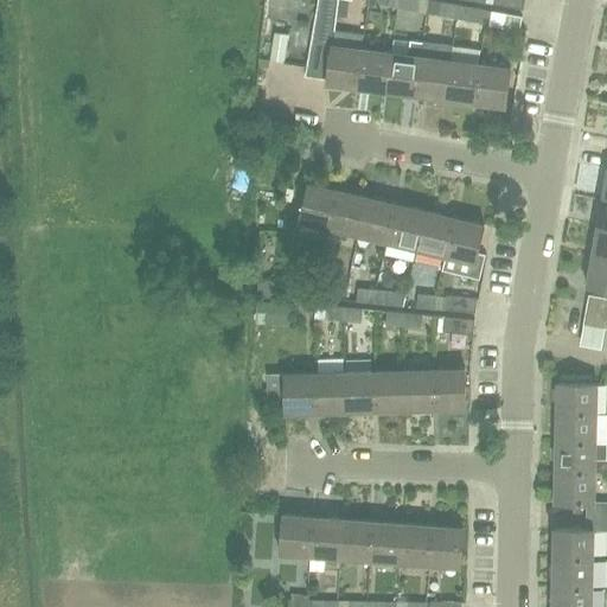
[(315,0),(306,77),(328,81),(327,85),(358,89),(363,48),(336,44),(340,0),(315,0)]
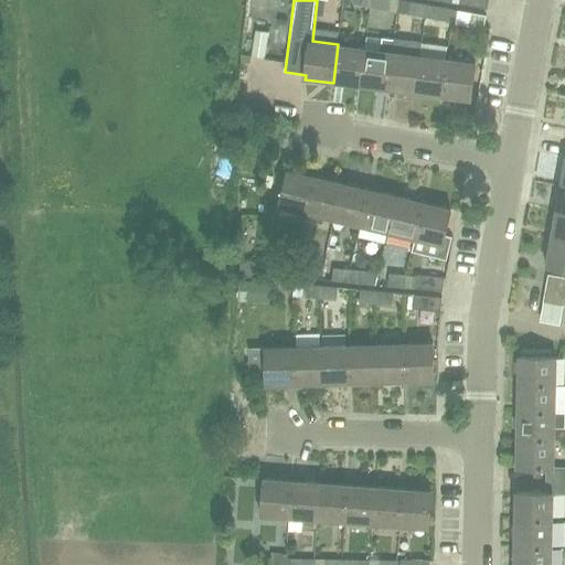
[(372,0),(371,6),(371,9),(398,13),(400,0),(372,0)]
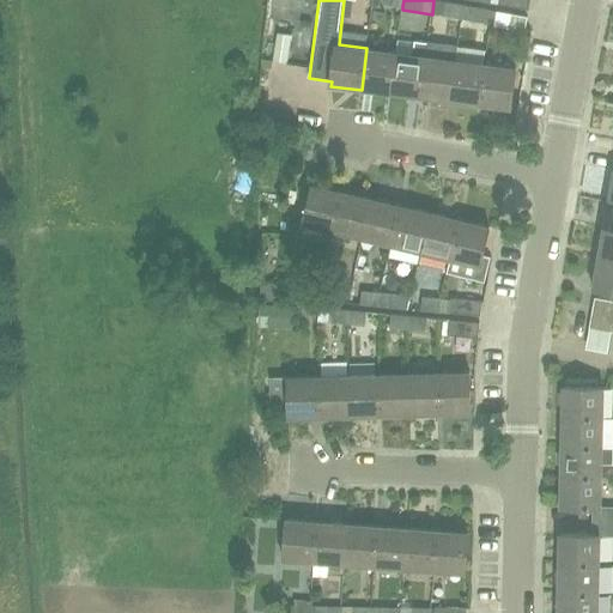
[(445,1),(438,0),(434,0),(432,14),(462,19),(465,5),(445,1)]
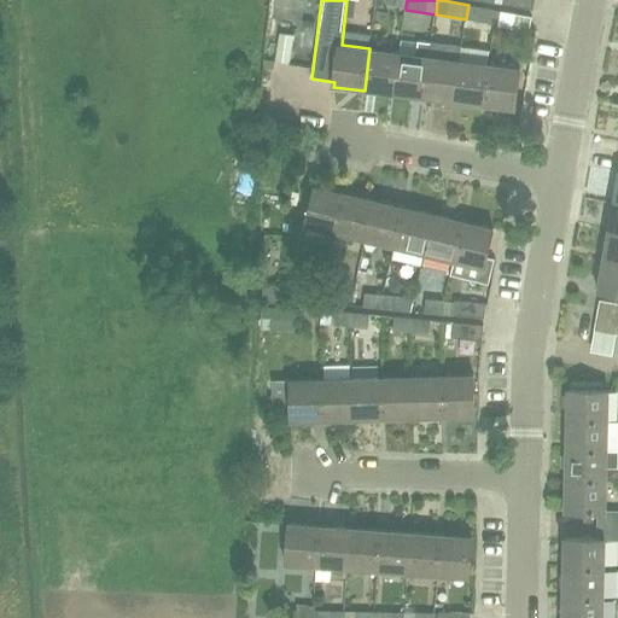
[(485,7),(468,5),(466,19),(483,23),(485,7)]
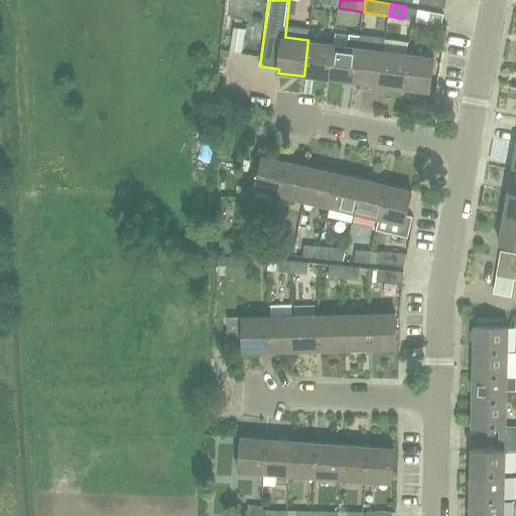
[(442,26),(444,14),(418,9),(416,22),(442,26)]
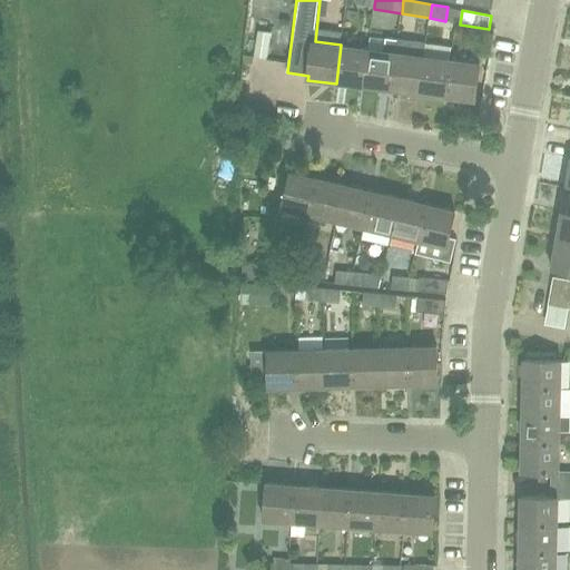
[(267,33),(264,62),(278,64),(282,35),(267,33)]
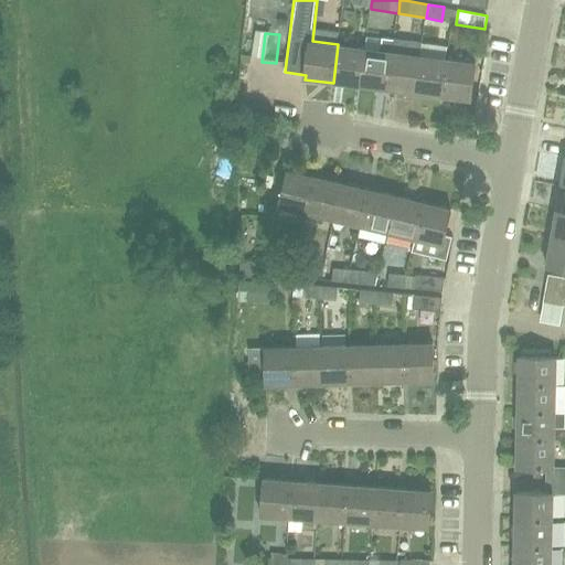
[(333,83),(361,86),(365,48),(338,44),(333,83)]
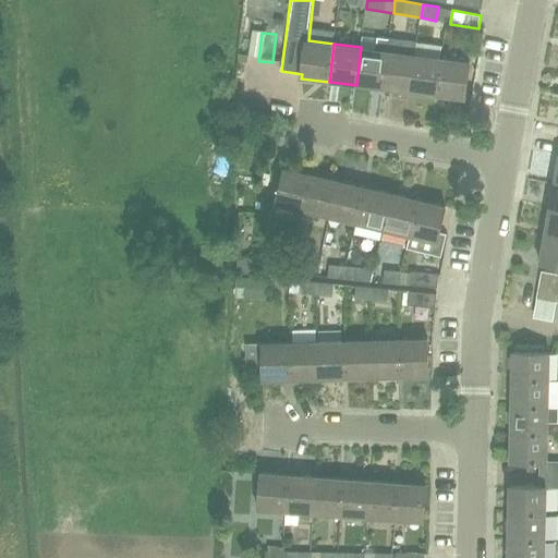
[(356,85),(384,88),(389,50),(361,47),(356,85)]
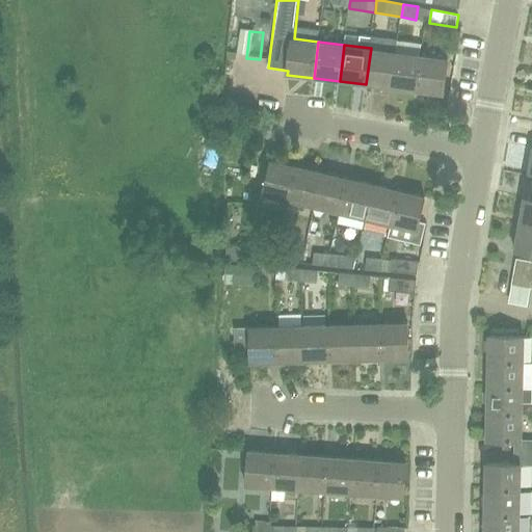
[(397,52),(371,48),(366,84),(392,88),(397,52)]
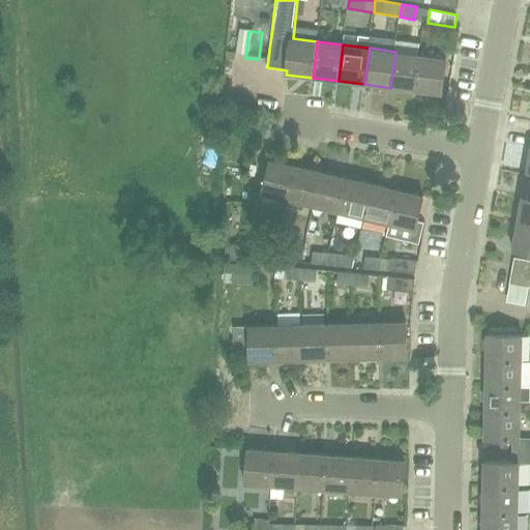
[(390,88),(416,91),(421,55),(395,52),(390,88)]
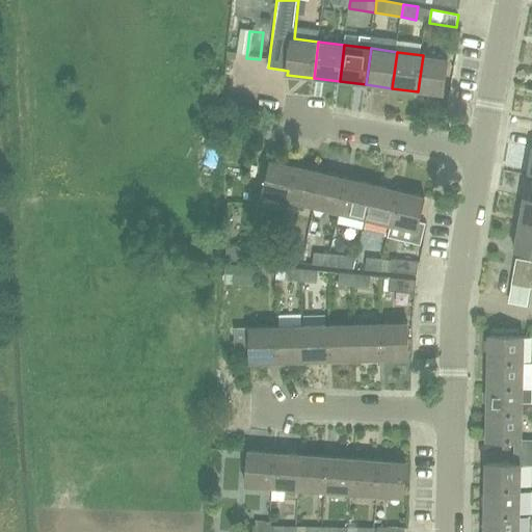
[(450,58),(423,55),(418,91),(445,95),(450,58)]
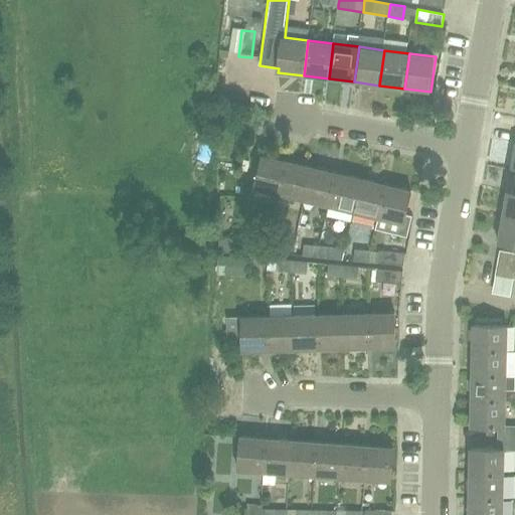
[(282,194),(290,160),(265,154),(256,188),(282,194)]
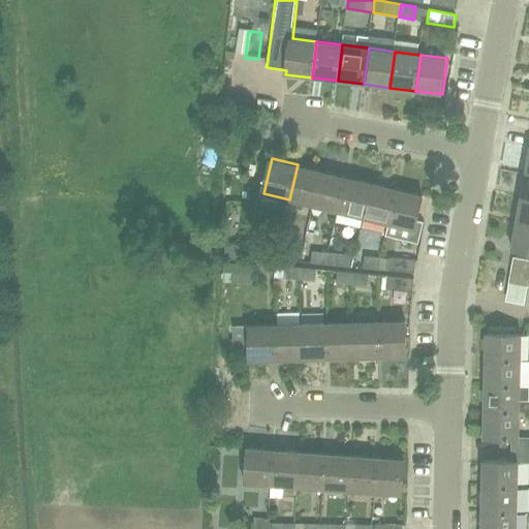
[(322,170),(298,164),(289,199),(314,206),(322,170)]
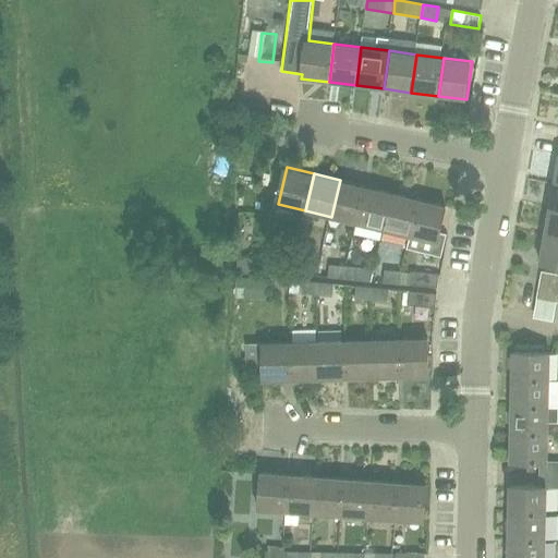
[(367,186),(340,180),(331,217),(358,223),(367,186)]
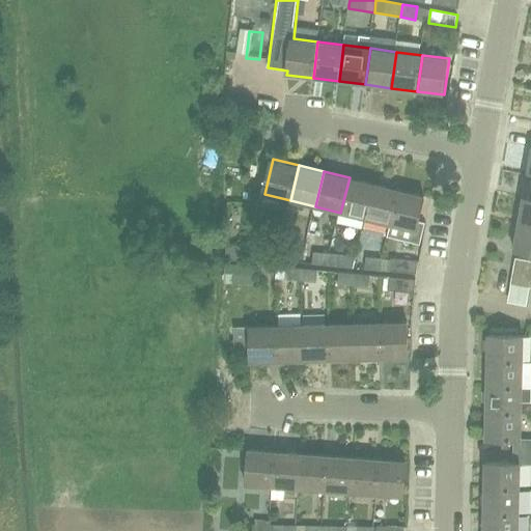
[(374,184),(350,177),(340,213),(366,219),(374,184)]
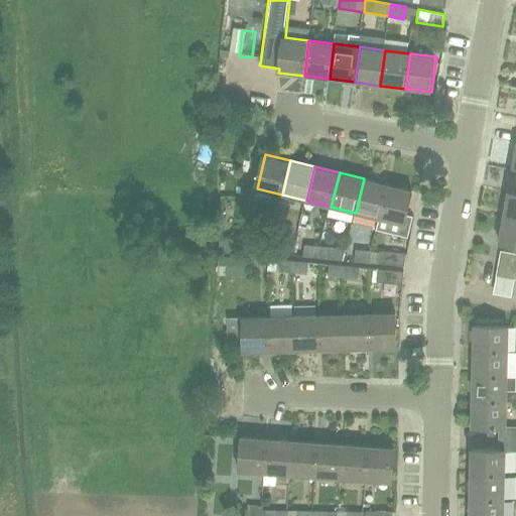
[(388,184),(364,178),(356,213),(380,219),(388,184)]
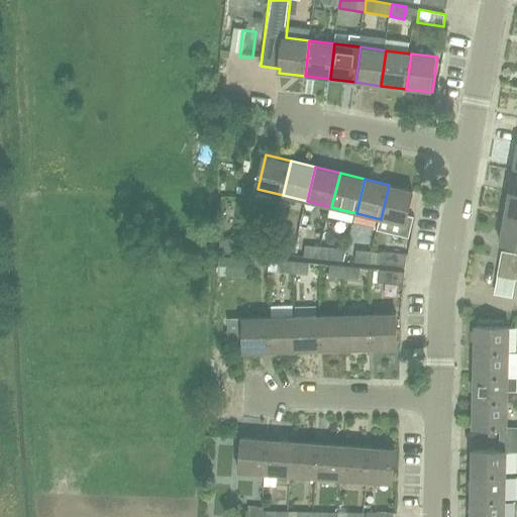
[(414,191),(389,185),(381,219),(406,225),(414,191)]
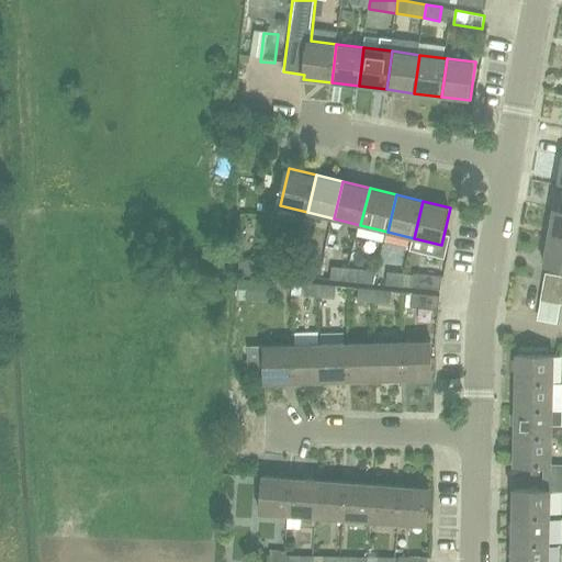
[(561,213),(555,213),(551,239),(561,240),(561,213)]
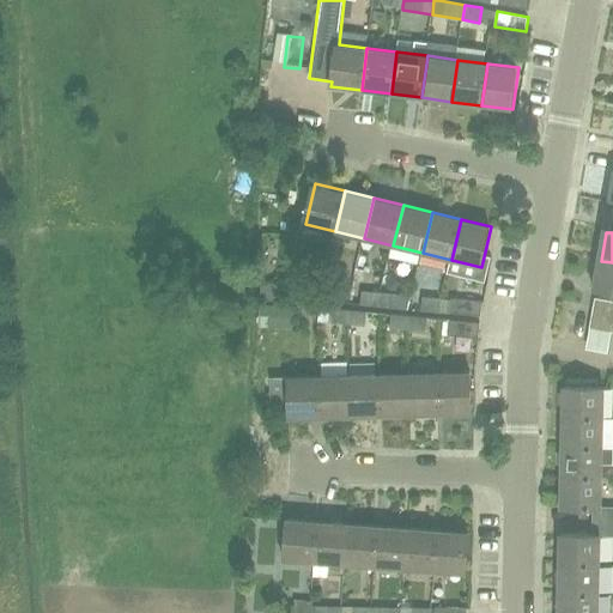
[(612,293),(612,262),(601,261),(595,291),(612,293)]
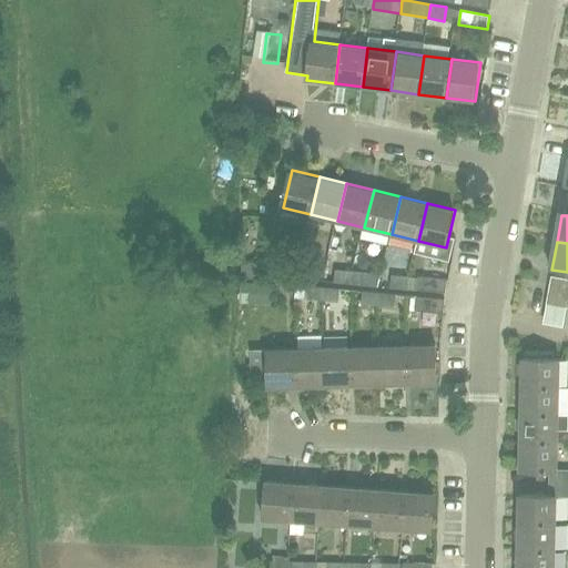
[(273,279),(286,281),(286,279),(296,280),(298,266),(298,265),(295,264),(296,267),(287,266),(287,264),(271,263),(269,277),(273,279)]
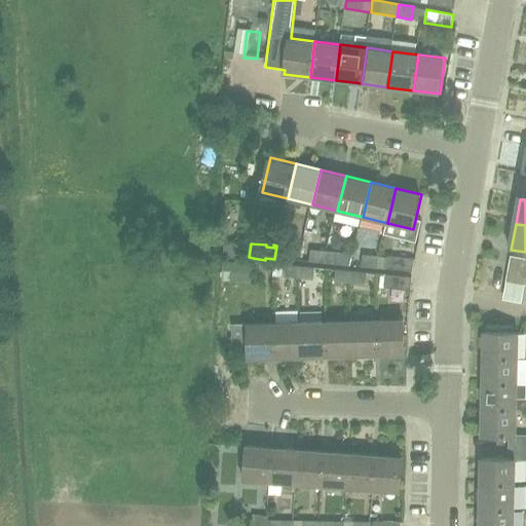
[(276,247),(274,259),(289,259),(290,247),(276,246),(276,247)]
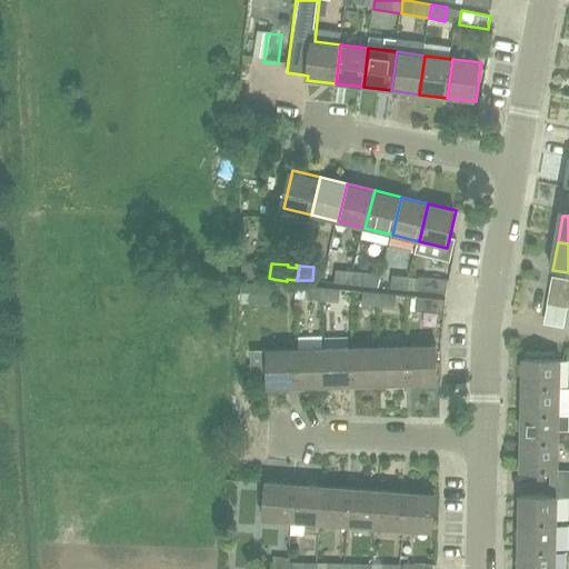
[(353,285),(355,271),(350,270),(350,268),(336,267),(335,282),(353,285)]
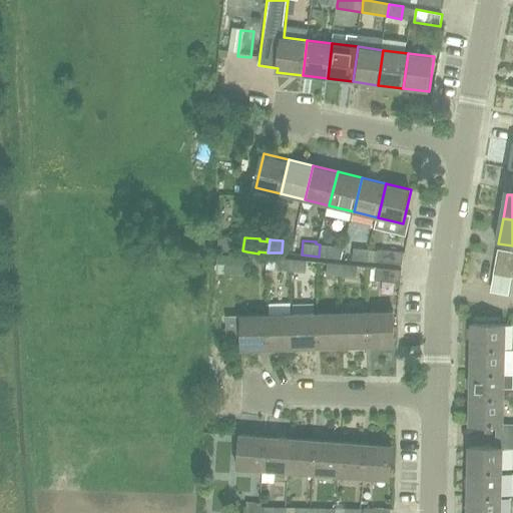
[(333,245),(320,244),(319,257),(332,258),(333,245)]
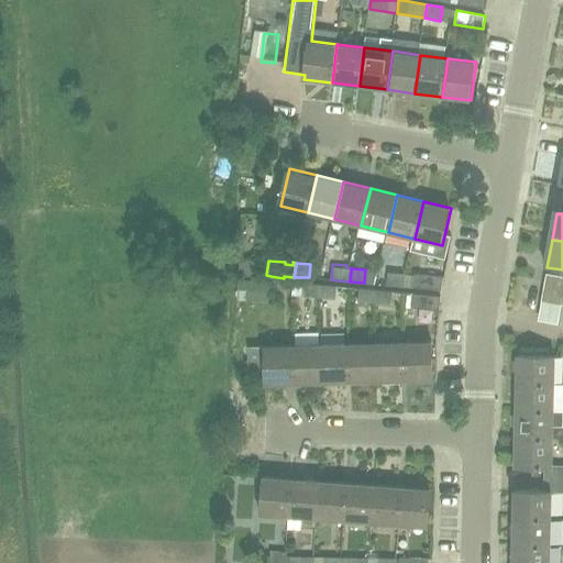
[(387,285),(404,286),(405,287),(405,274),(387,272),(387,285)]
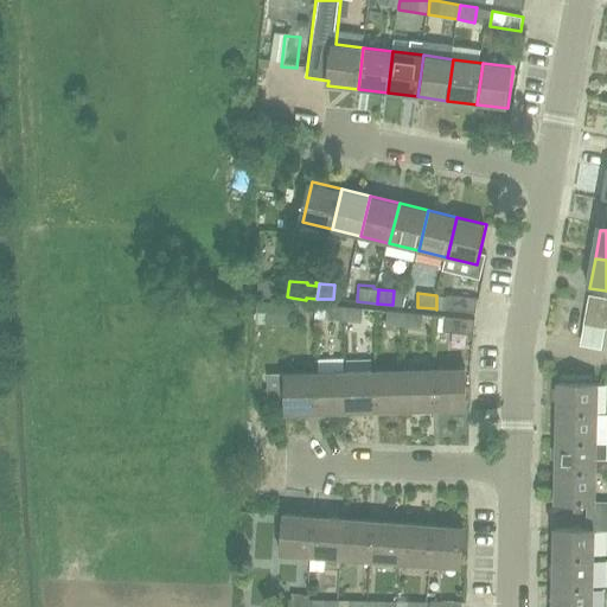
[(475,312),(477,298),(447,294),(446,310),(475,312)]
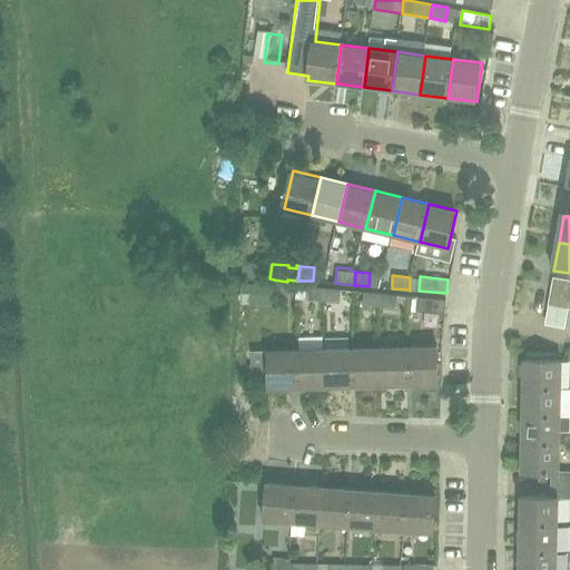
[(274,279),(273,285),(272,296),(286,297),(287,282),(274,279)]
